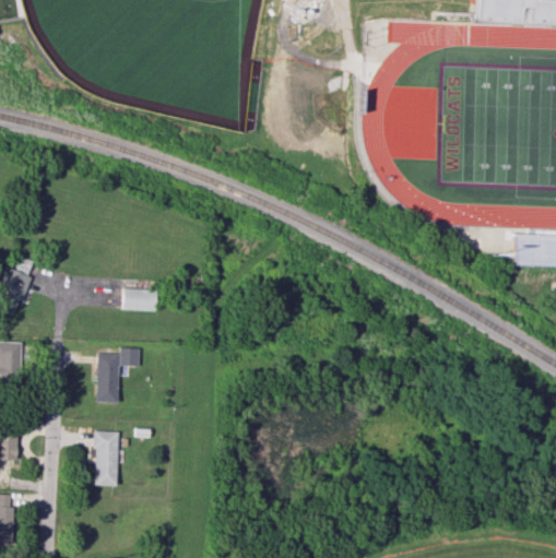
[(555,0),(508,0),(542,25),(555,25),(555,0)]
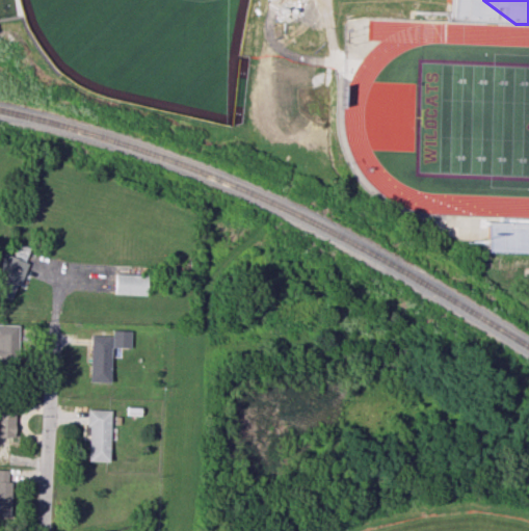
[(16,258),(6,255),(0,271),(0,294),(15,300),(28,264),(26,263),(32,248),(21,244),(16,258)]
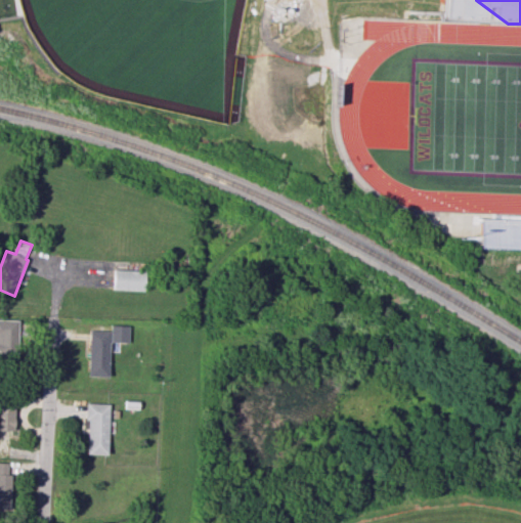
[(146,292),(147,271),(116,270),(115,291),(146,292)]
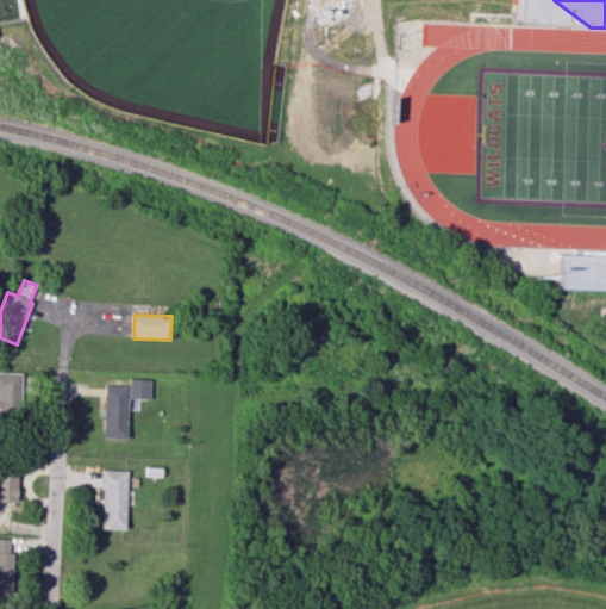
[(0,420),(25,421),(26,373),(0,372),(0,420)]
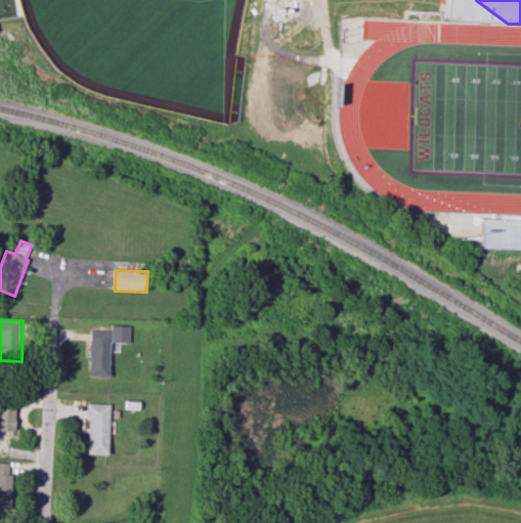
[(89,377),(110,378),(112,343),(130,343),(131,327),(113,325),(112,332),(91,331),(89,377)]
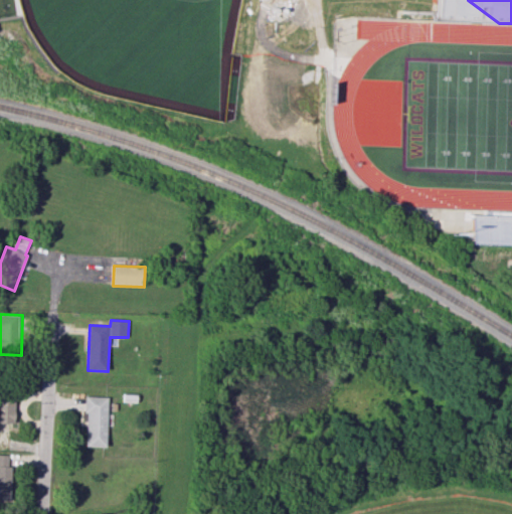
[(0,423),(15,424),(16,395),(0,394),(0,423)]
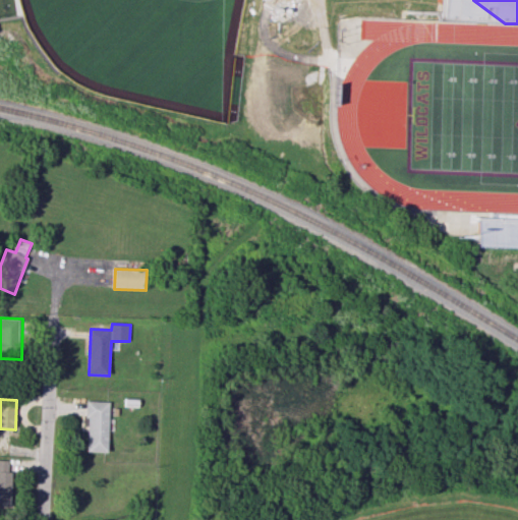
[(109,453),(110,402),(89,402),(87,452),(109,453)]
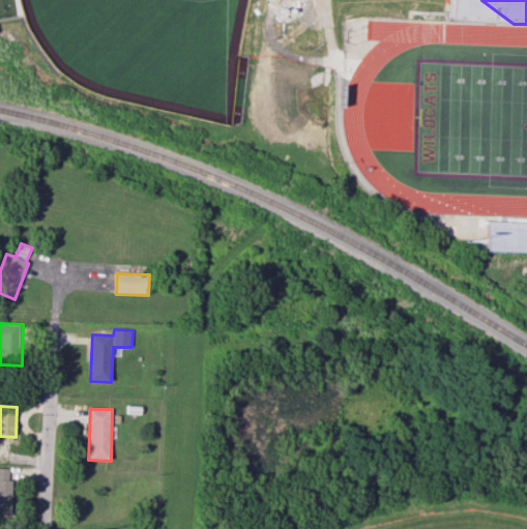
[(10,469),(0,468),(0,516),(12,517),(13,480),(10,480),(10,469)]
